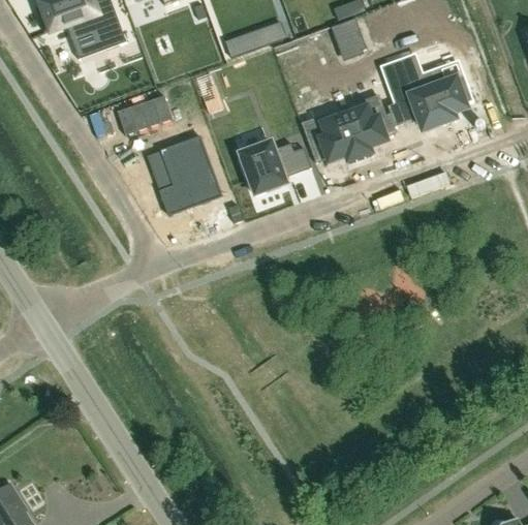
[(41,5),(37,6),(45,29),(50,28),(51,30),(68,24),(71,34),(97,25),(105,49),(126,41),(111,0),(47,0),(40,2),(41,5)]
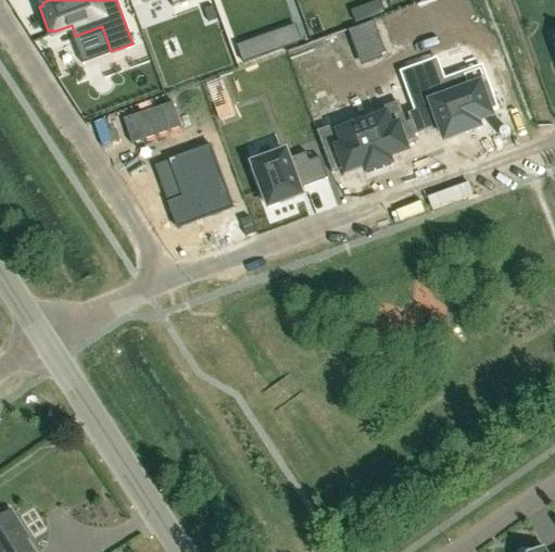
[(366,2),(370,14),(382,10),(379,0),(371,0),(366,2)]
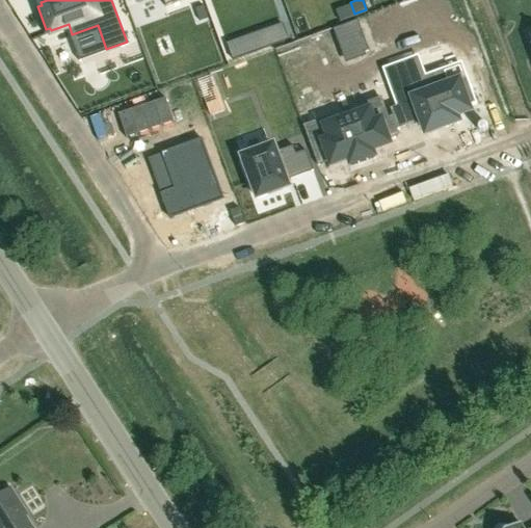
[(362,50),(364,50),(368,48),(356,18),(333,27),(338,43),(340,42),(346,57),(353,55),(363,52),(362,50)]
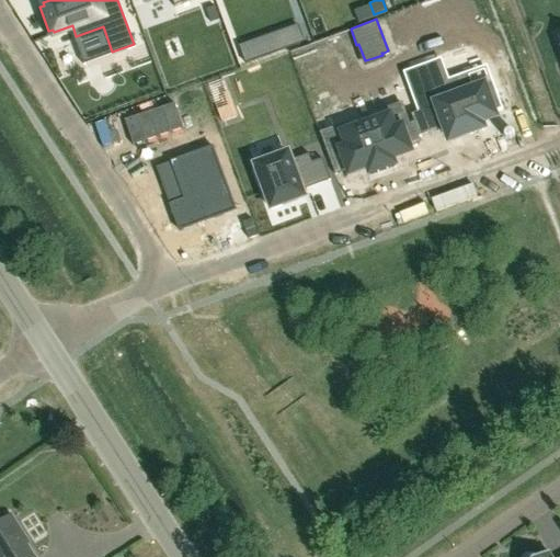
[(424,88),(411,92),(418,110),(445,100),(457,134),(482,125),(480,118),(495,113),(493,109),(500,106),(490,80),(471,87),(466,72),(445,80),(437,60),(416,68),(424,88)]
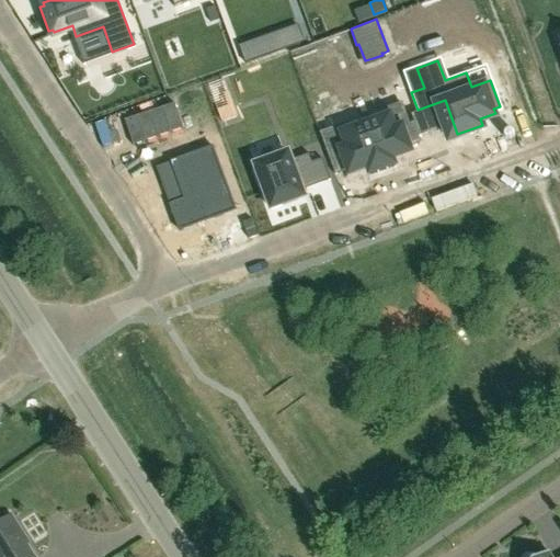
[(176,93),(127,111),(134,127),(182,110),(176,93)]
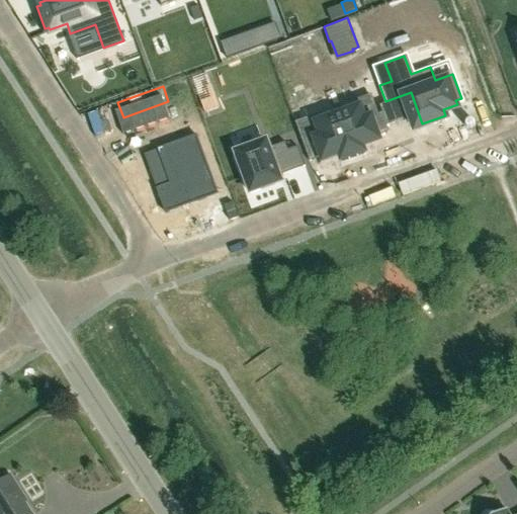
[(300,136),(309,158),(332,150),(334,153),(339,151),(341,157),(347,155),(348,157),(349,156),(348,154),(355,152),(356,154),(357,153),(356,152),(362,149),(360,144),(366,142),(358,120),(377,112),(373,99),(351,107),(353,111),(323,122),(324,126),(300,136)]
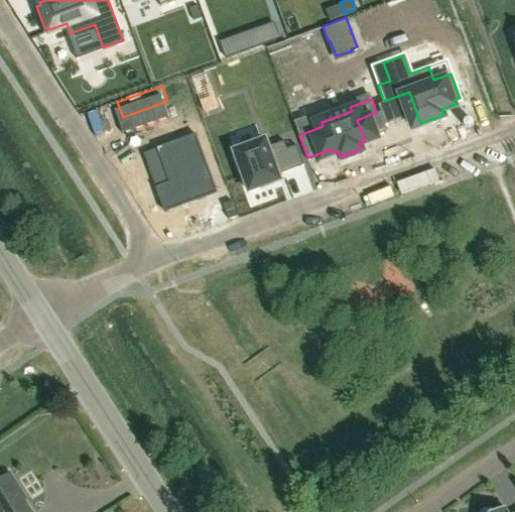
[(155,185),(164,210),(217,190),(195,132),(156,146),(168,180),(155,185)]
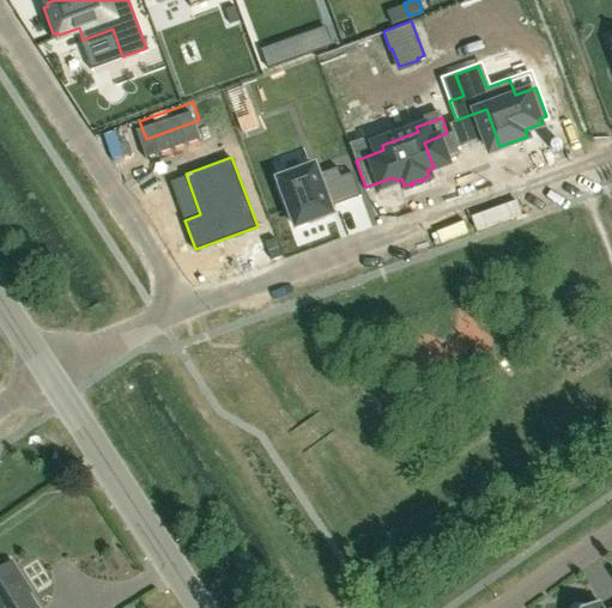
[(314,164),(278,177),(295,225),(332,212),(328,201),(357,190),(358,194),(359,193),(351,170),(350,170),(351,174),(340,177),(337,165),(335,165),(337,169),(319,175),(314,164)]
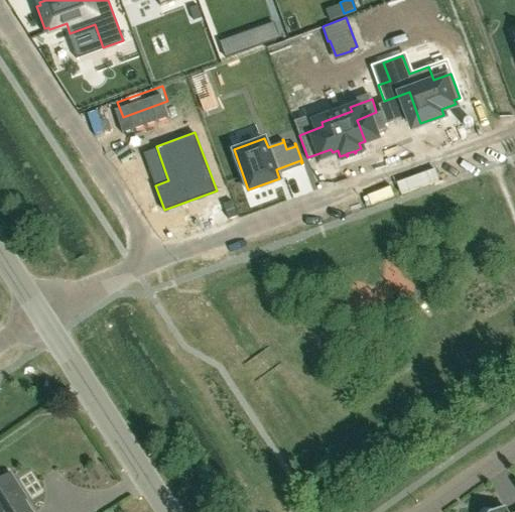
[(0,511),(30,511),(31,511),(17,490),(19,488),(9,472),(0,477),(0,511)]
